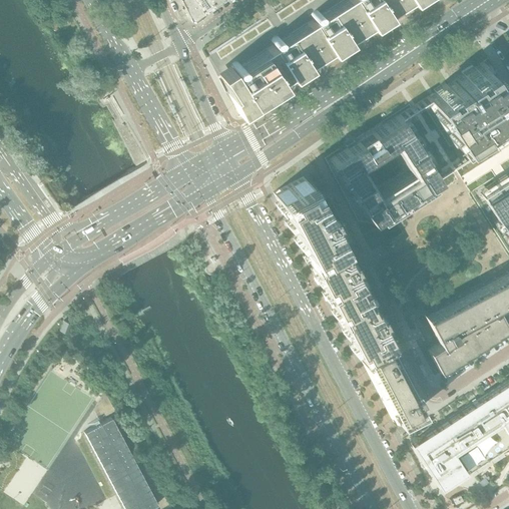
[(206,16),(194,0),(181,0),(187,11),(193,23),(196,23),(199,21),(200,21),(201,22),(205,19),(206,16)]
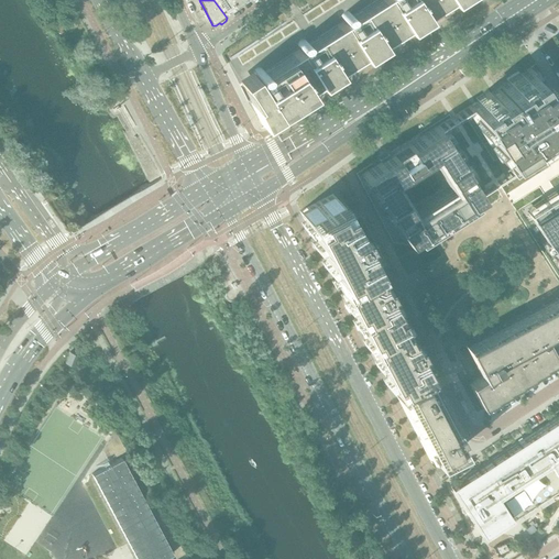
[(237,13),(238,10),(230,0),(214,0),(227,18),(230,14),(233,15),(237,13)]
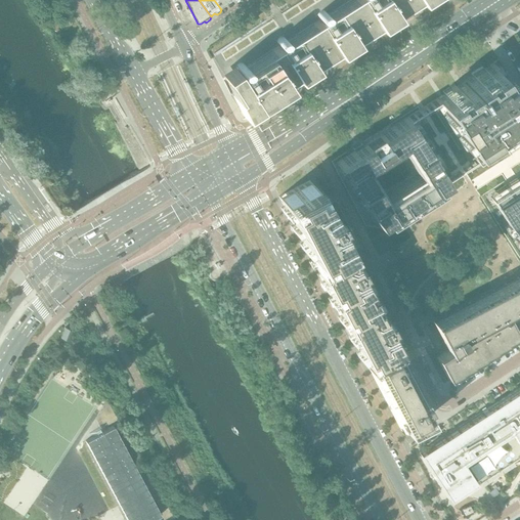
[(228,4),(231,2),(230,0),(214,0),(221,9),(223,9),(225,8),(227,7),(228,4)]
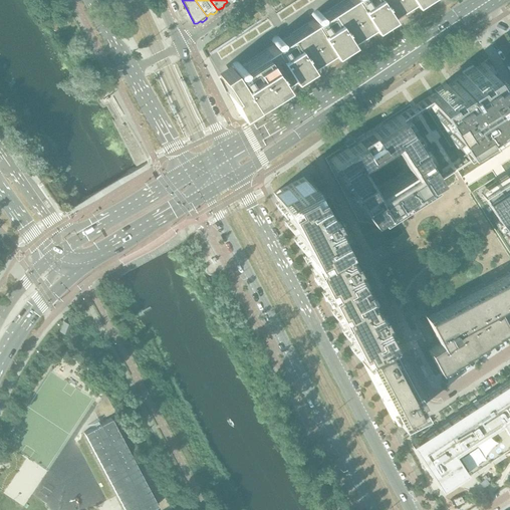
[(308,0),(288,13),(266,27),(212,62),(222,76),(234,95),(231,97),(241,115),(251,108),(255,106),(273,94),(272,93),(294,79),(295,81),(313,69),(312,67),(334,53),(335,55),(353,44),(352,42),(374,28),(375,30),(394,18),(393,16),(405,9),(415,3),(416,4),(422,0),(308,0)]
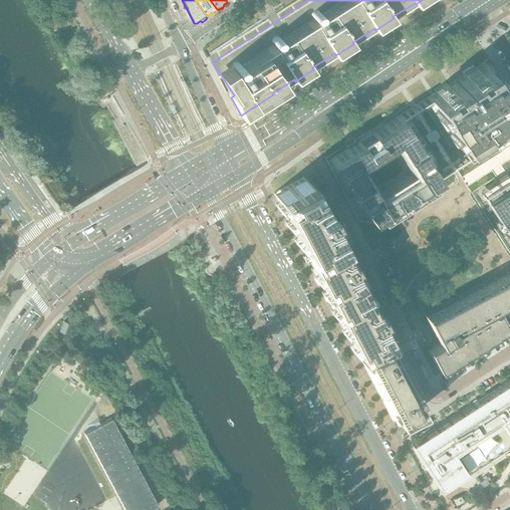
[(439,96),(424,106),(453,151),(460,146),(471,163),(509,139),(509,106),(485,67),(478,72),(476,70),(465,77),(467,79),(450,90),(449,87),(438,94),(439,96)]
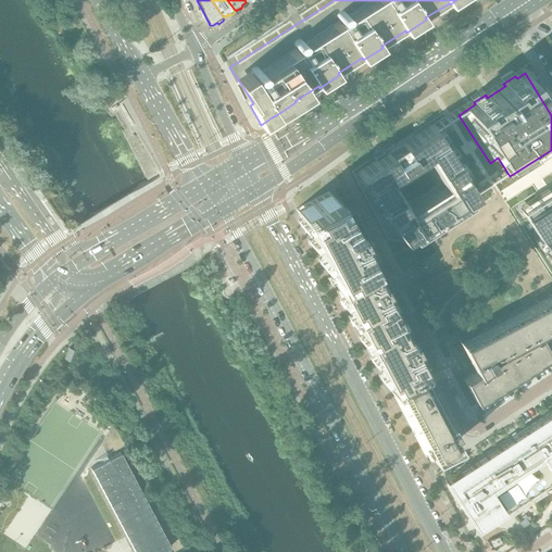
[(380,165),(363,176),(405,243),(413,238),(416,243),(417,242),(415,239),(421,236),(423,239),(438,229),(436,226),(471,204),(473,208),(474,207),(471,202),(478,197),(436,130),(389,160),(387,157),(378,162),(380,165)]
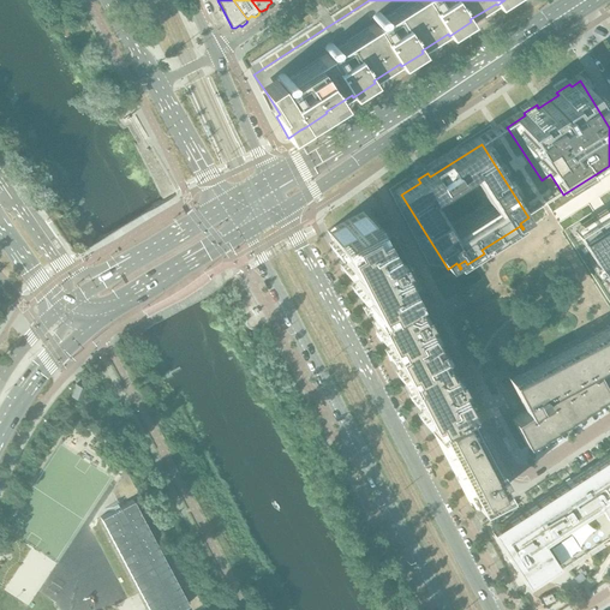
[(334,235),(332,237),(333,238),(334,239),(335,243),(378,324),(388,342),(411,388),(420,407),(434,431),(465,414),(468,412),(470,412),(458,388),(456,389),(455,386),(459,384),(454,376),(452,378),(447,370),(447,369),(424,324),(422,322),(425,320),(420,312),(418,314),(413,305),(401,281),(416,274),(414,270),(399,241),(399,240),(396,238),(382,210),(375,214),(368,217),(366,219),(362,221),(359,222),(353,225),(352,226),(348,228),(346,229),(341,232),(339,233),(334,235)]
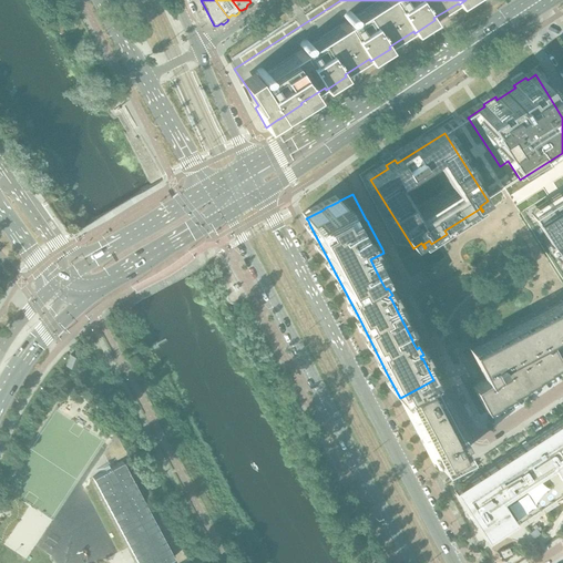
[(562,201),(535,219),(562,263),(562,201)]
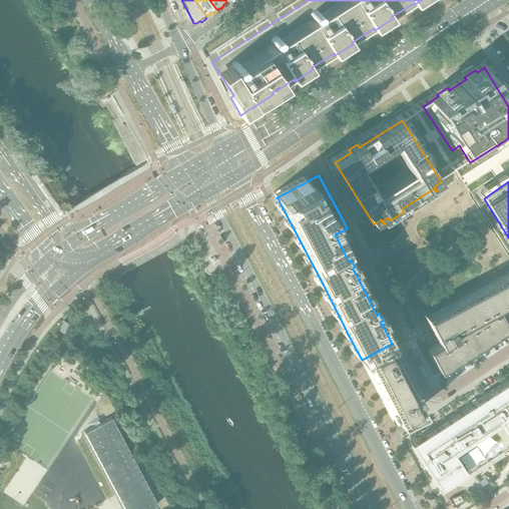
[(500,314),(499,310),(508,304),(508,276),(427,319),(442,347),(444,351),(445,350),(456,343),(466,337),(478,329),(489,322),(498,316),(498,315),(500,314)]
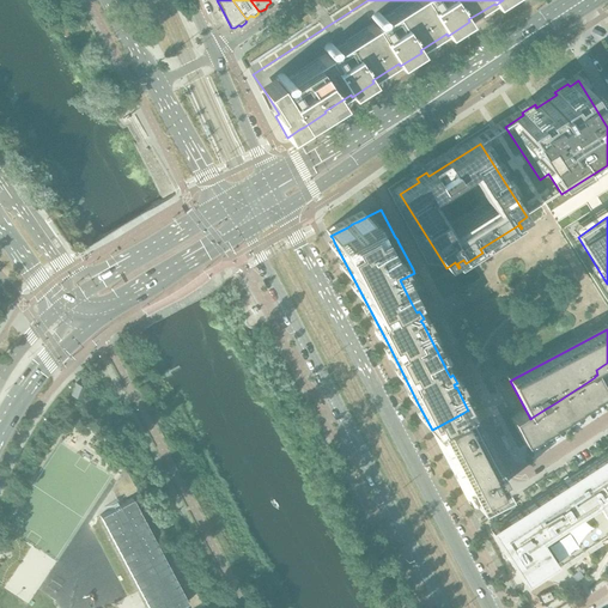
[(607,391),(597,375),(595,376),(595,377),(584,384),(596,407),(597,407),(595,403),(607,397),(607,391)]
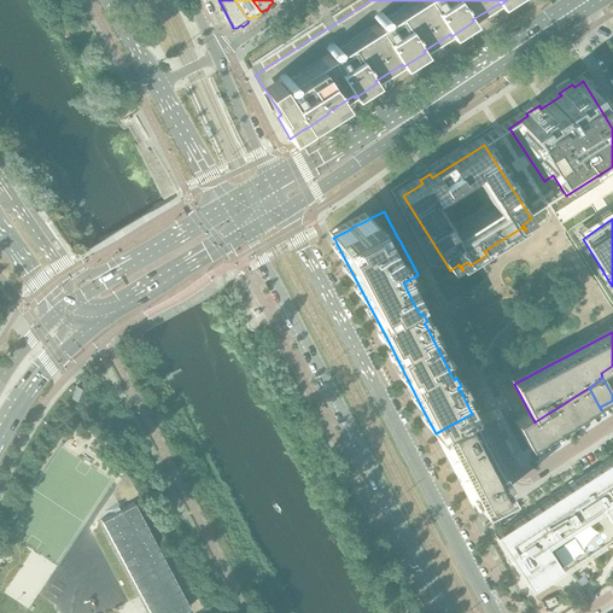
[(601,410),(589,387),(576,396),(588,420),(601,410)]
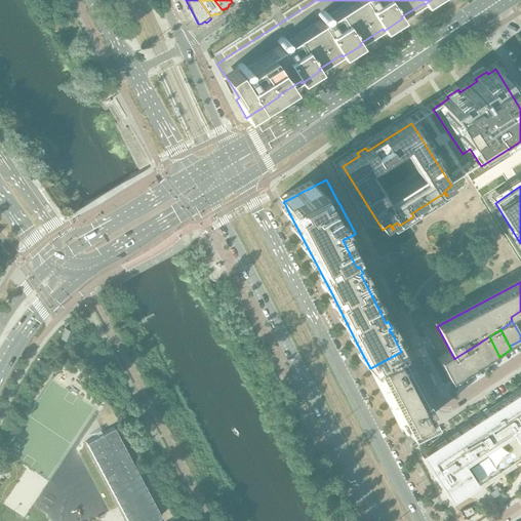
[(76,335),(69,333),(65,344),(72,347),(76,335)]
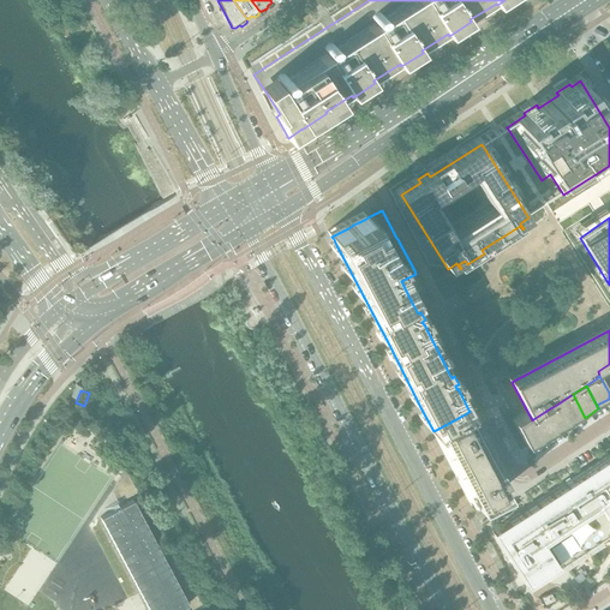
[(585,418),(573,394),(558,404),(570,426),(585,418)]
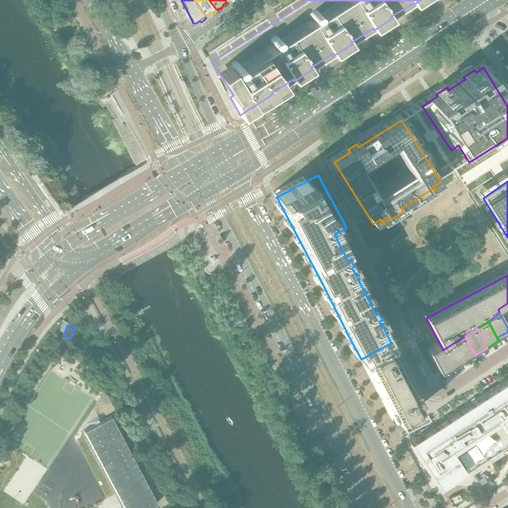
[(475,355),(465,336),(455,342),(465,362),(475,355)]
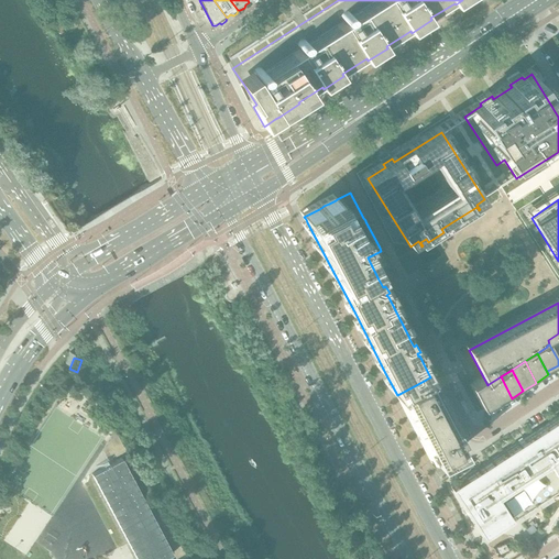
[(512,398),(501,376),(489,384),(500,406),(512,398)]
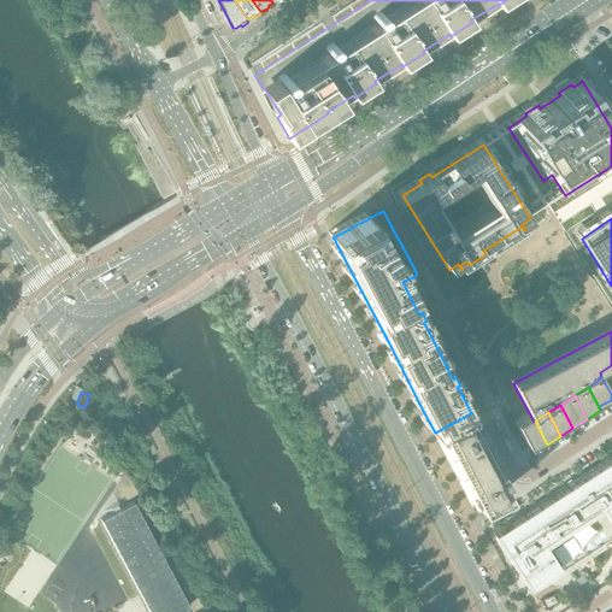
[(499,470),(482,436),(478,437),(466,416),(435,433),(477,513),(481,511),(508,496),(501,481),(504,480),(500,474),(498,475),(495,471),(499,470)]
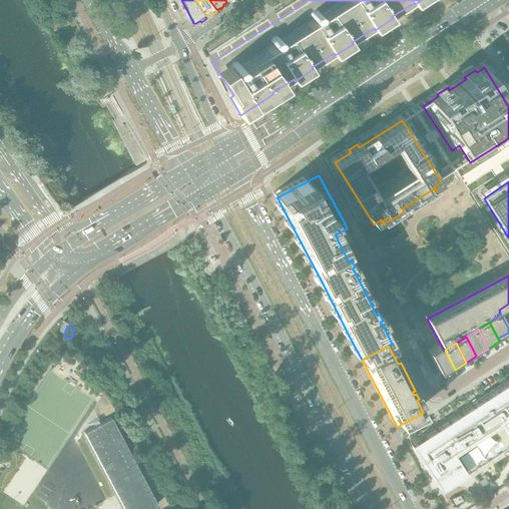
[(455,370),(445,350),(444,351),(442,347),(431,355),(443,377),(455,370)]
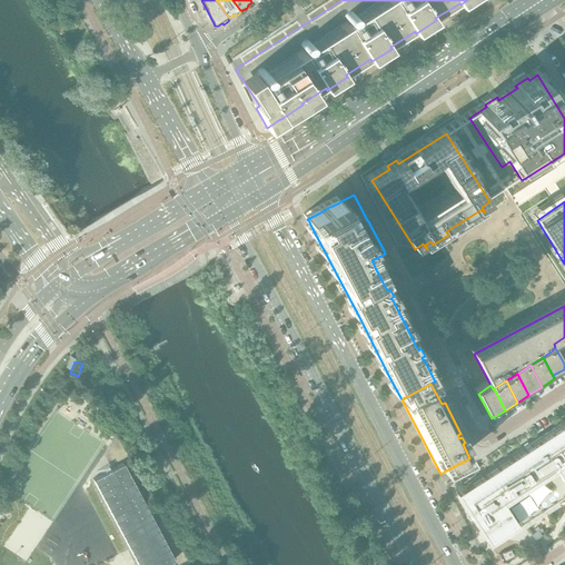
[(564,428),(537,446),(533,449),(493,475),(459,497),(492,546),(519,528),(523,526),(526,529),(564,504),(564,428)]
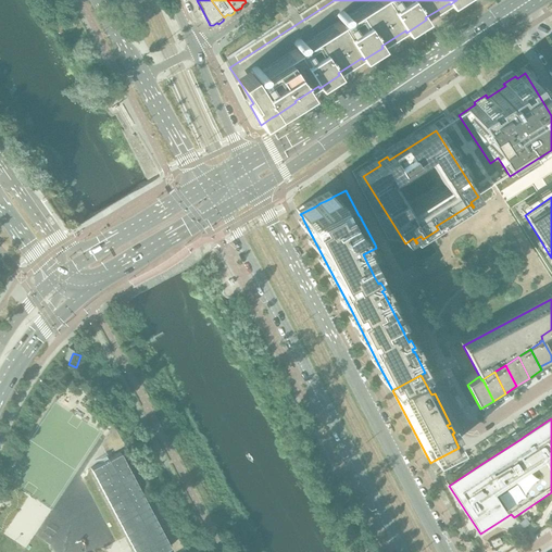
[(173,551),(124,458),(95,473),(136,551),(173,551)]
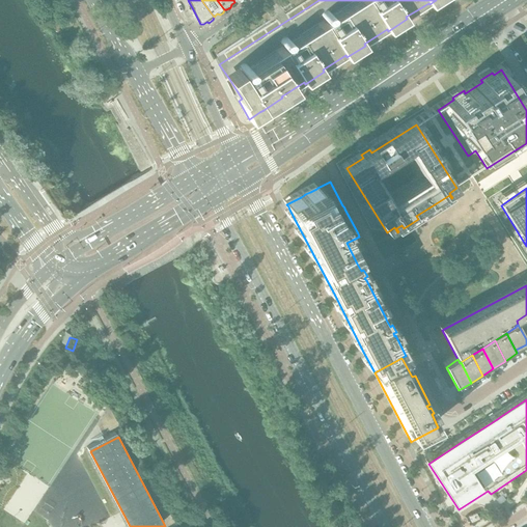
[(509,504),(505,499),(499,503),(503,508),(509,504)]
